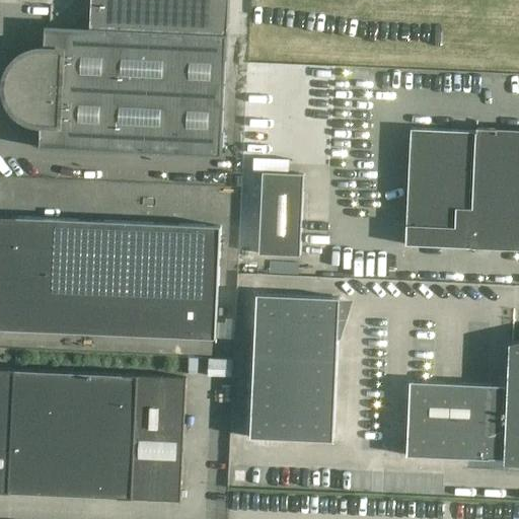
[(5,93),(5,96),(6,99),(8,103),(9,106),(11,108),(13,112),(16,115),(18,117),(21,119),(24,121),(27,122),(30,124),(33,125),(38,125),(41,126),(40,148),(222,156),(228,34),(46,26),(45,49),(41,49),(38,50),(34,50),(31,51),(27,52),(24,54),(22,55),(19,57),(16,59),(14,62),(12,64),(10,67),(8,70),(7,73),(6,76),(5,79),(5,83),(4,86),(4,89),(5,93)]
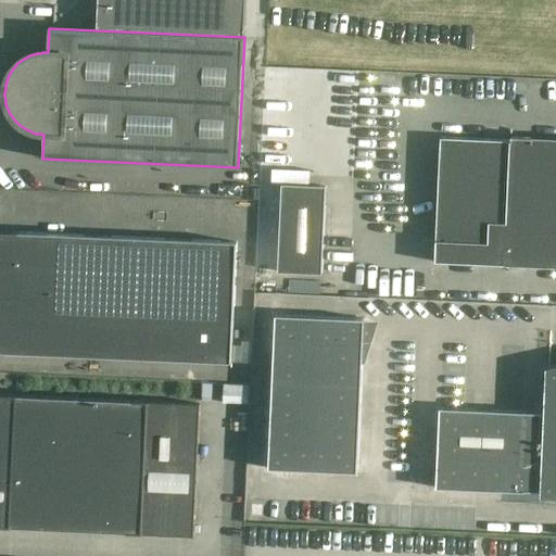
[(510,138),(510,141),(441,138),(436,263),(555,267),(555,142),(533,142),(533,139),(510,138)]
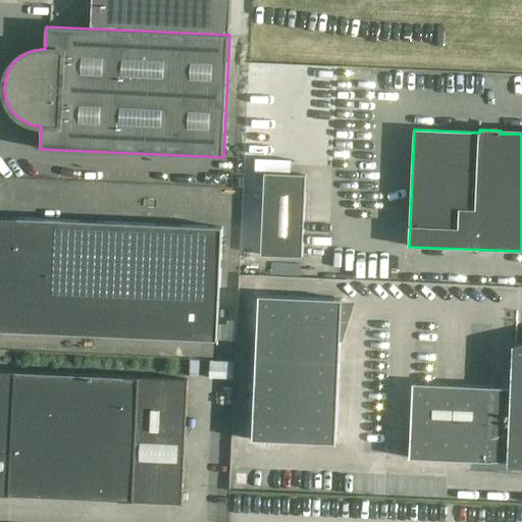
[(302,258),(306,175),(264,173),(260,256),(302,258)]
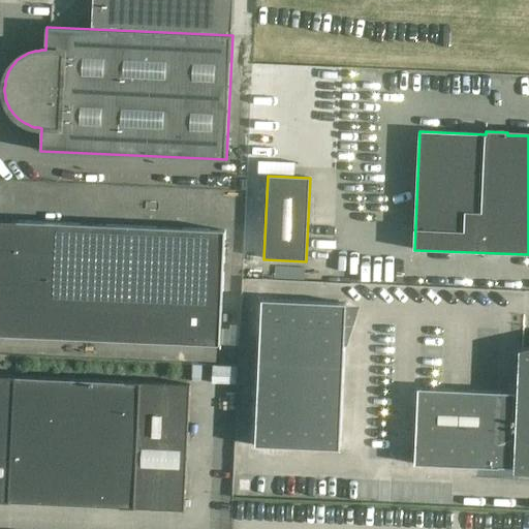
[(0,335),(220,345),(225,230),(0,220),(0,335)]
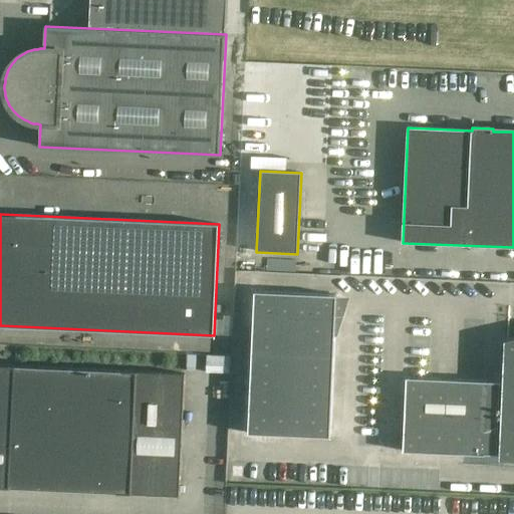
[(323,255),(323,236),(299,236),(299,255),(323,255)]
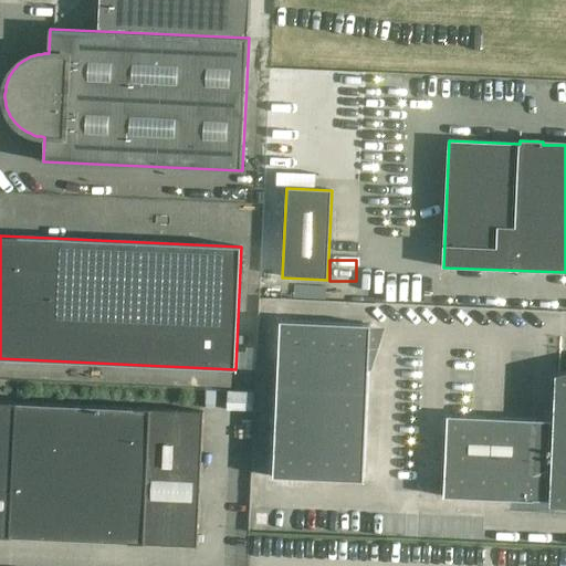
[(370,325),(281,322),(273,478),(364,482),(370,325)]
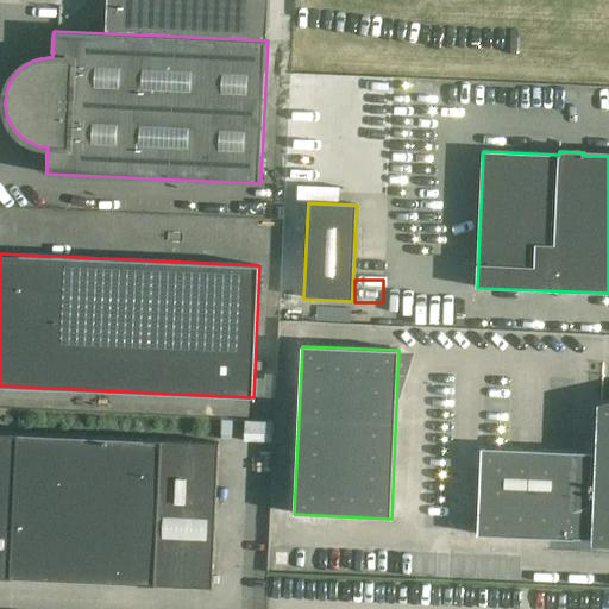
[(600,453),(482,447),(478,535),(608,540),(608,406),(602,407),(600,453)]
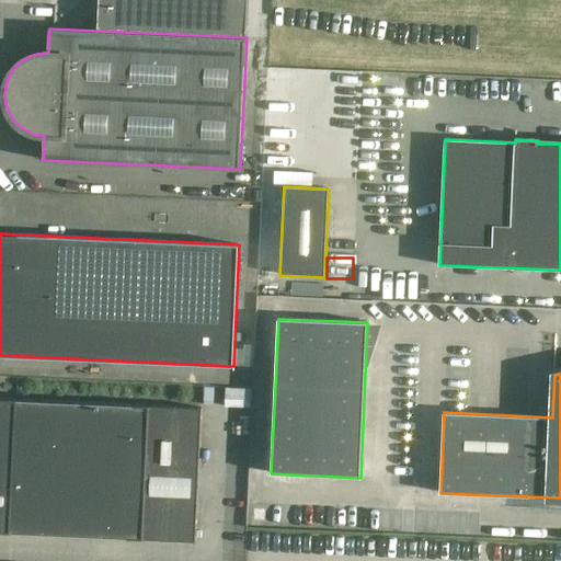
[(0,398),(0,531),(11,533),(195,541),(202,408),(0,398)]
